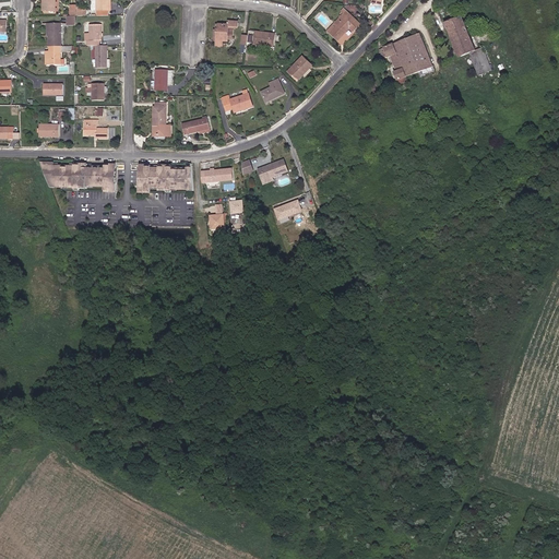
[(60,10),(60,0),(43,0),(43,10),(60,10)]
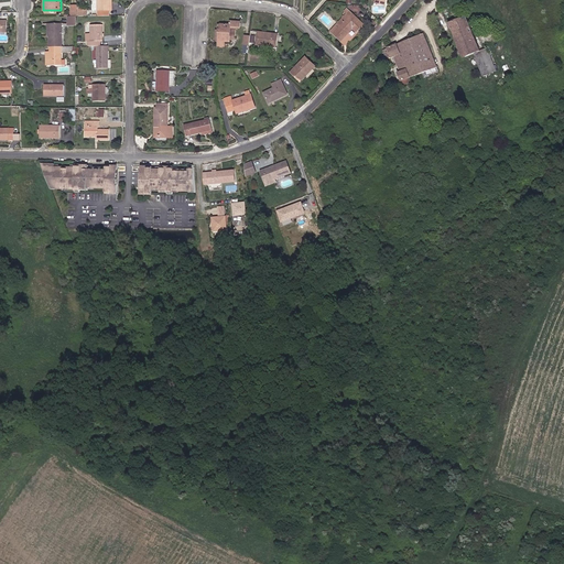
[(97,0),(98,10),(112,10),(112,0),(97,0)]
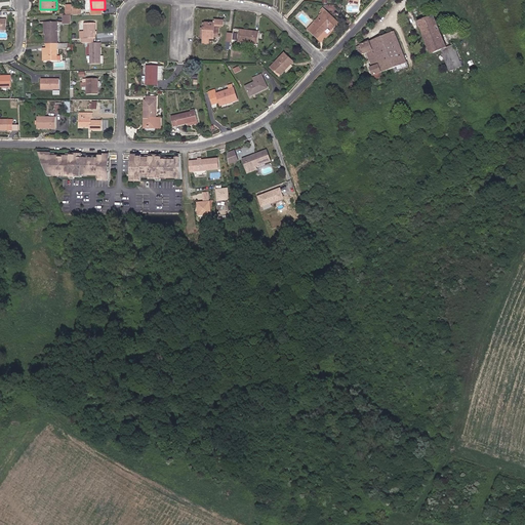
[(65,24),(72,24),(73,14),(82,14),(82,8),(65,8),(65,14),(65,24)]
